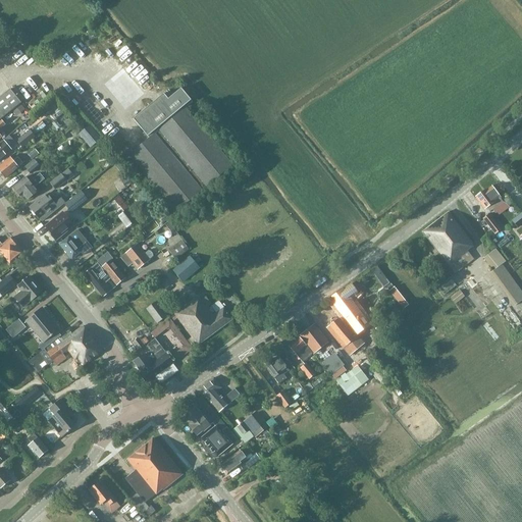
[(27,74),(37,70),(32,59),(22,63),(27,74)]
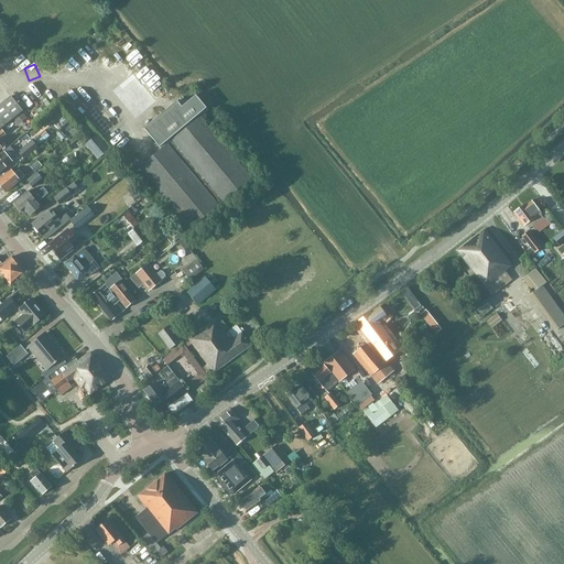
[(145,82),(156,74),(152,69),(142,77),(145,82)]
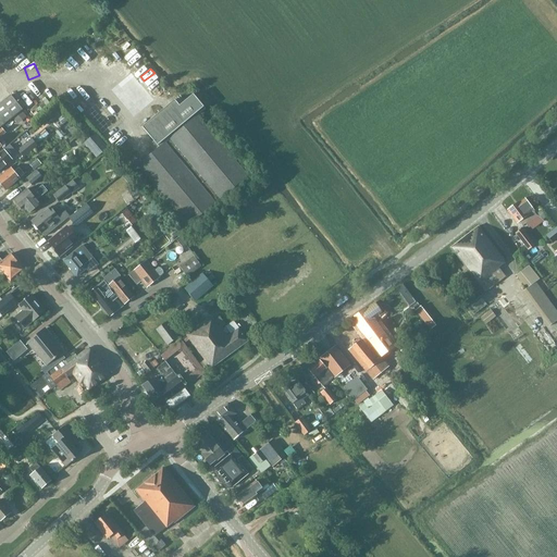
[(248,176),(198,116),(206,109),(193,95),(180,106),(174,99),(141,127),(159,148),(137,166),(187,226),(248,176)]
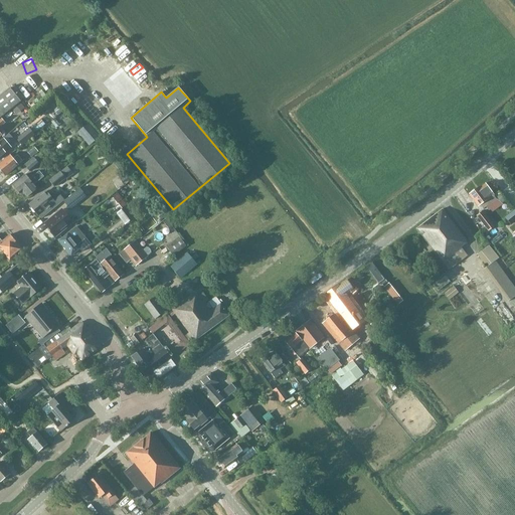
[(16,106),(21,102),(10,89),(0,96),(0,118),(8,112),(9,114),(13,111),(17,107),(16,106)]
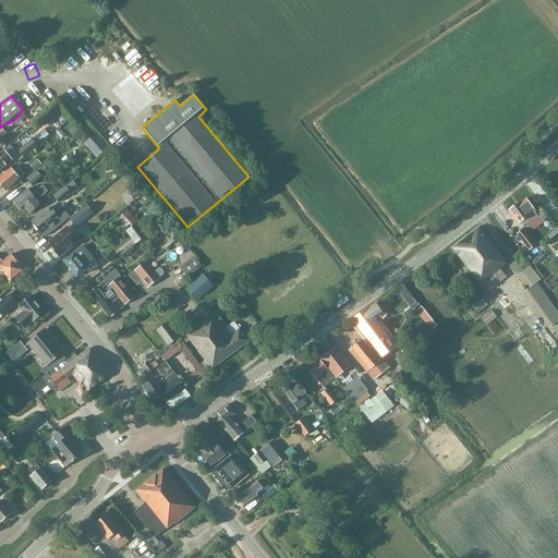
[(58,109),(52,113),(59,121),(64,118),(58,109)]
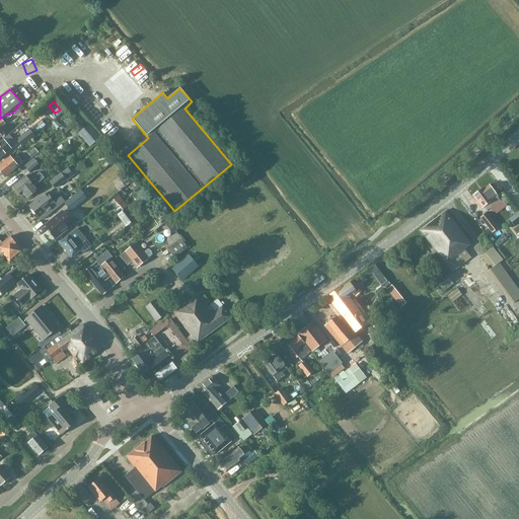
[(21,112),(17,107),(13,112),(17,116),(21,112)]
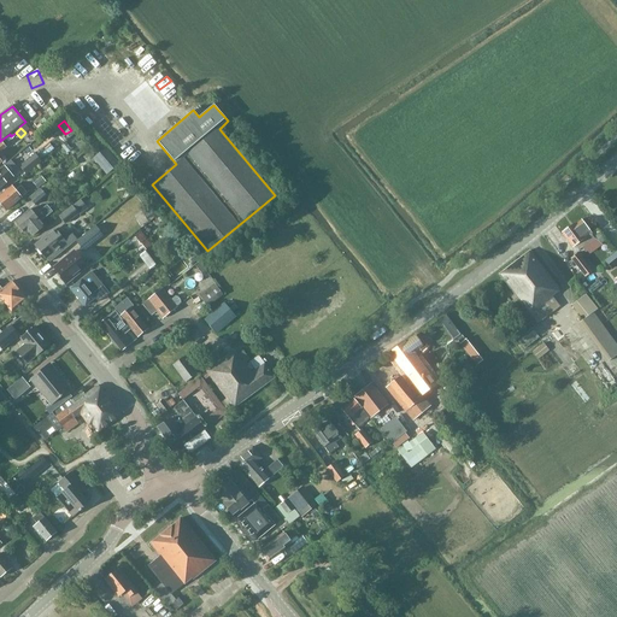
[(93,159),(106,175),(121,164),(106,147),(93,159)]
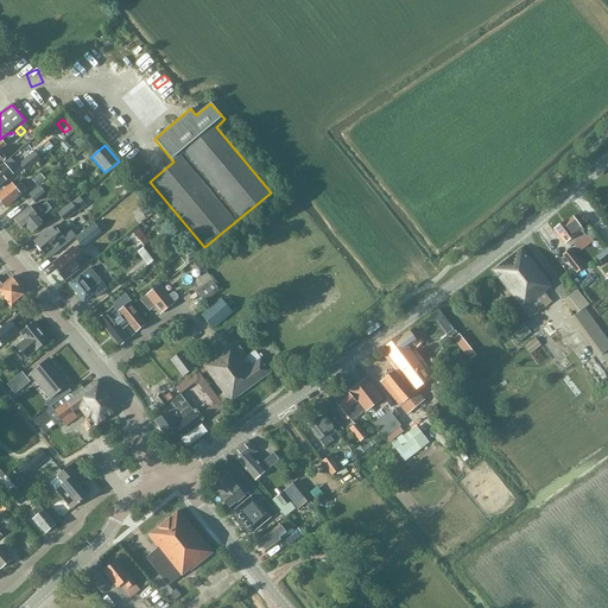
[(26,172),(42,159),(35,152),(19,164),(26,172)]
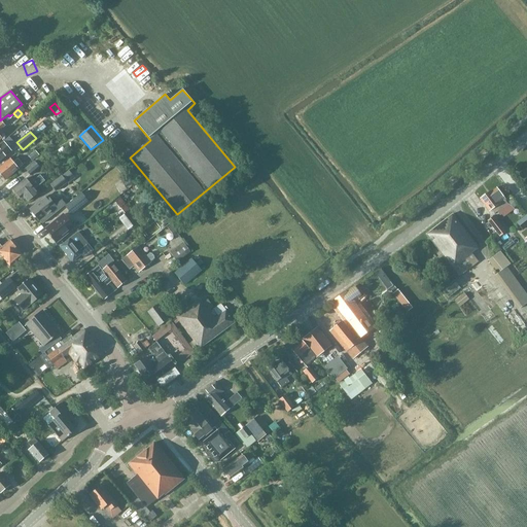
[(129,150),(132,147),(125,138),(121,141),(129,150)]
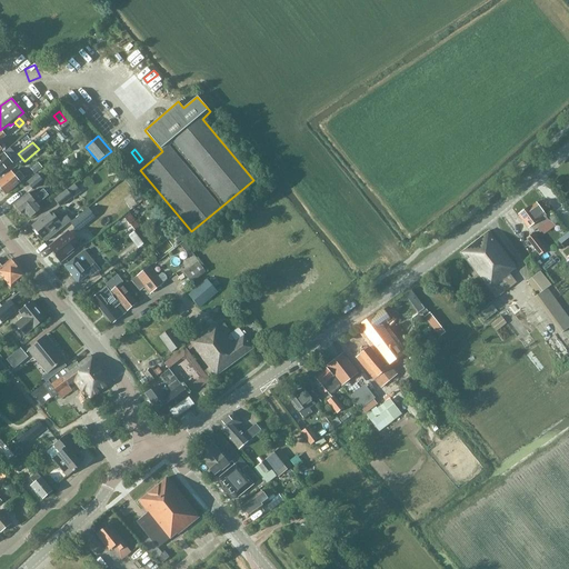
[(0,158),(0,173),(12,165),(9,160),(15,156),(10,150),(5,155),(0,158)]
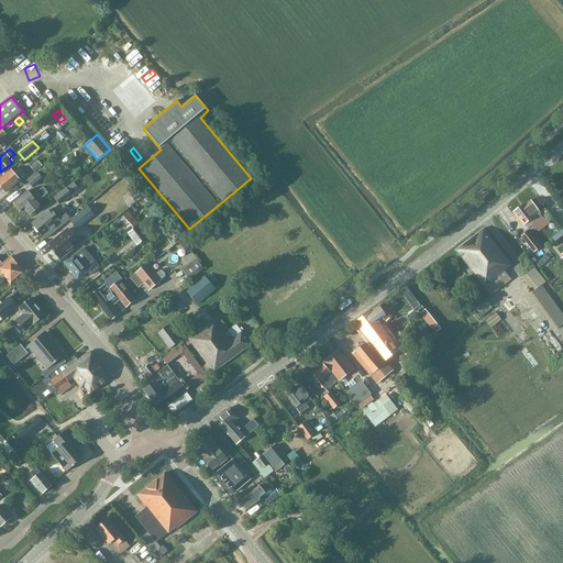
[(31,167),(35,172),(42,166),(37,162),(31,167)]
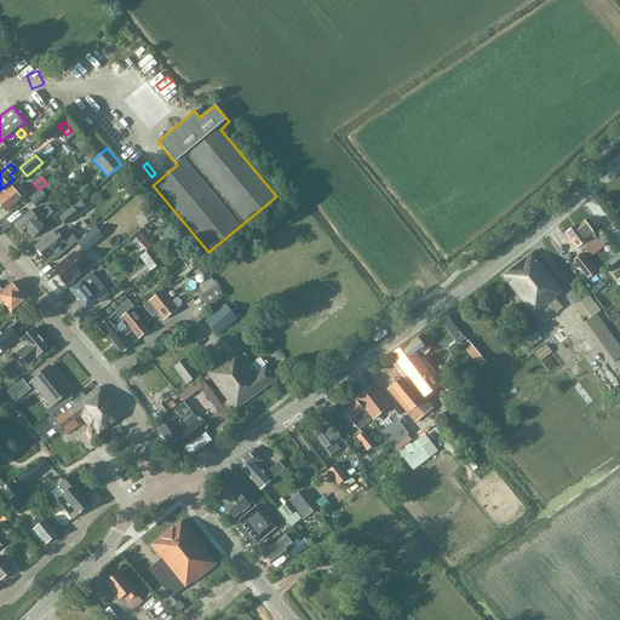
[(0,204),(6,212),(28,195),(21,188),(16,191),(12,188),(0,197),(0,204)]
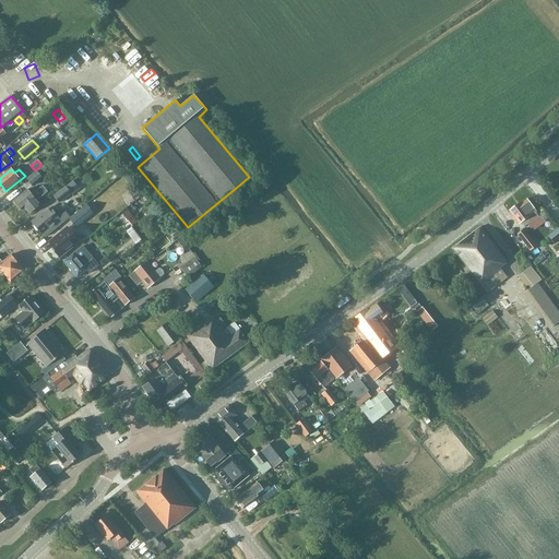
[(33,187),(43,179),(36,171),(26,179),(33,187)]
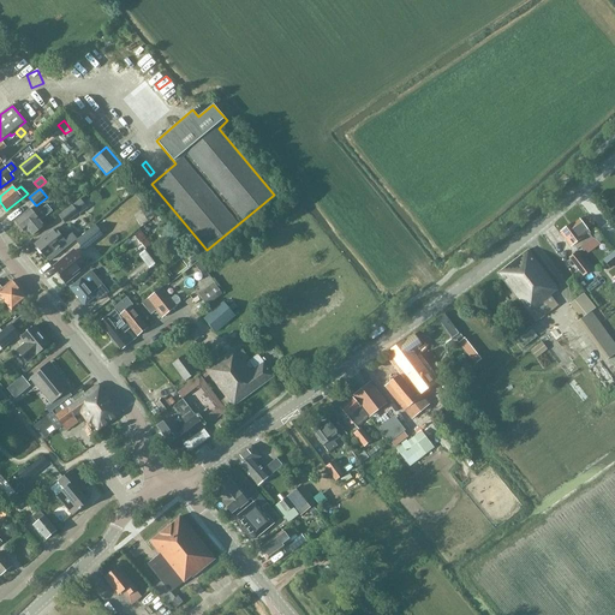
[(65,225),(78,214),(79,215),(88,208),(79,198),(71,206),(59,216),(65,225)]
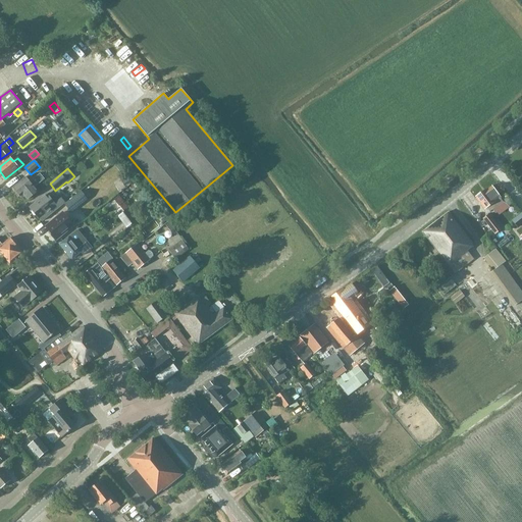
[(123,176),(128,184),(134,180),(128,172),(123,176)]
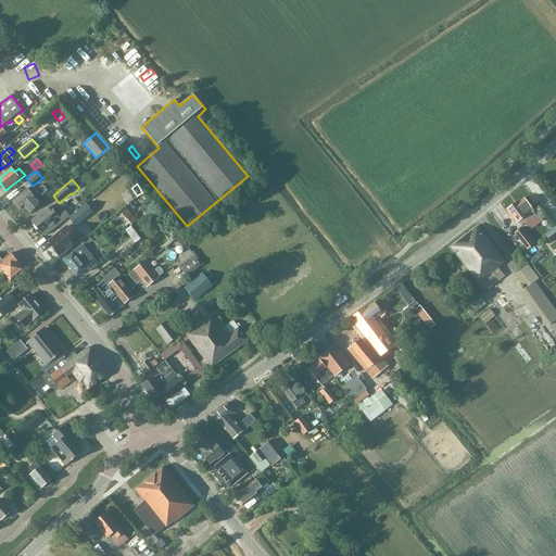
[(37,200),(41,196),(48,191),(42,186),(36,191),(32,194),(27,189),(14,200),(22,210),(24,207),(29,214),(41,204),(37,200)]
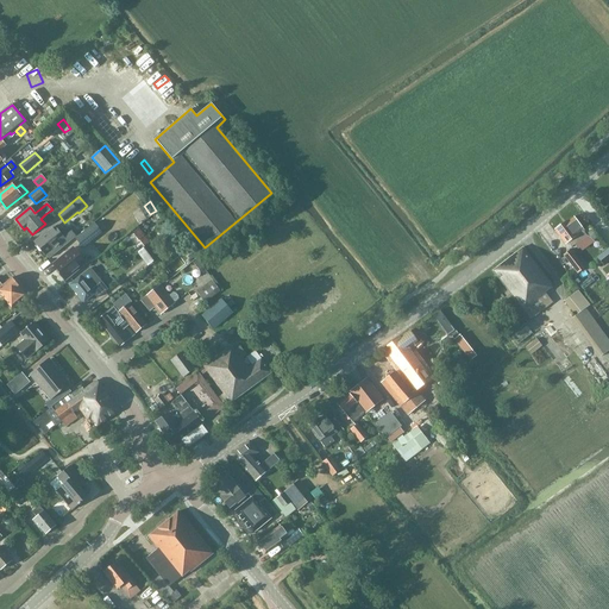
[(586,237),(584,232),(584,231),(573,218),(567,223),(566,221),(554,231),(565,245),(569,243),(571,248),(586,237)]
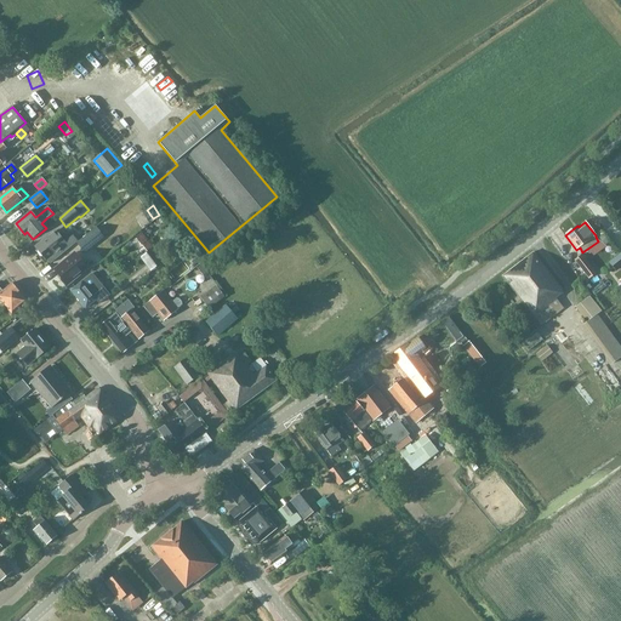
[(77,243),(83,250),(85,252),(104,238),(97,227),(87,234),(77,243)]
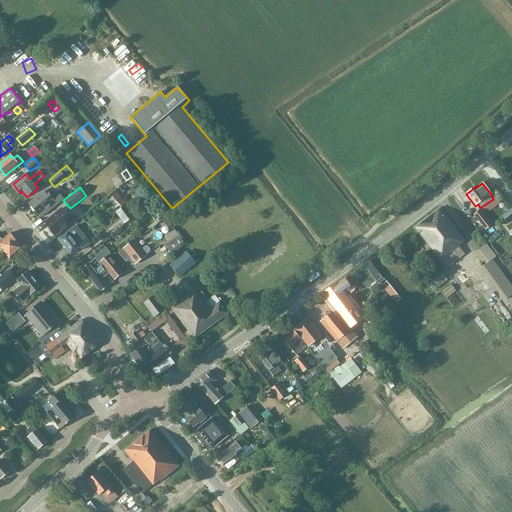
[(60,195),(54,200),(46,190),(29,204),(39,215),(41,218),(64,199),(60,195)]
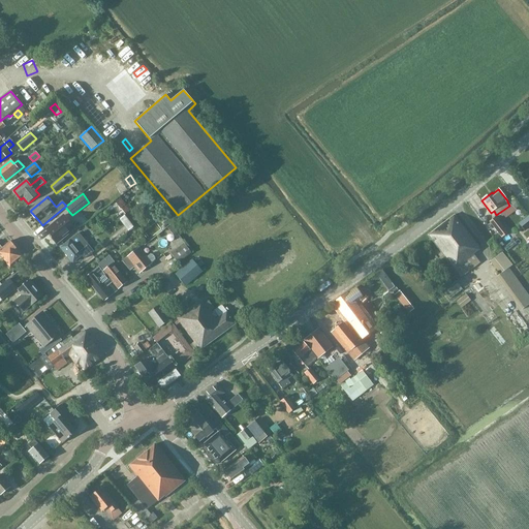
[(139,222),(120,198),(115,203),(126,215),(119,220),(128,231),(139,222)]
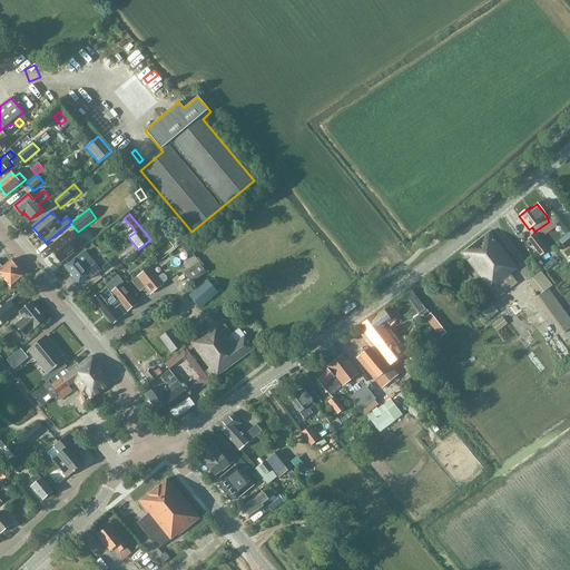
[(552,216),(549,220),(556,225),(559,220),(552,216)]
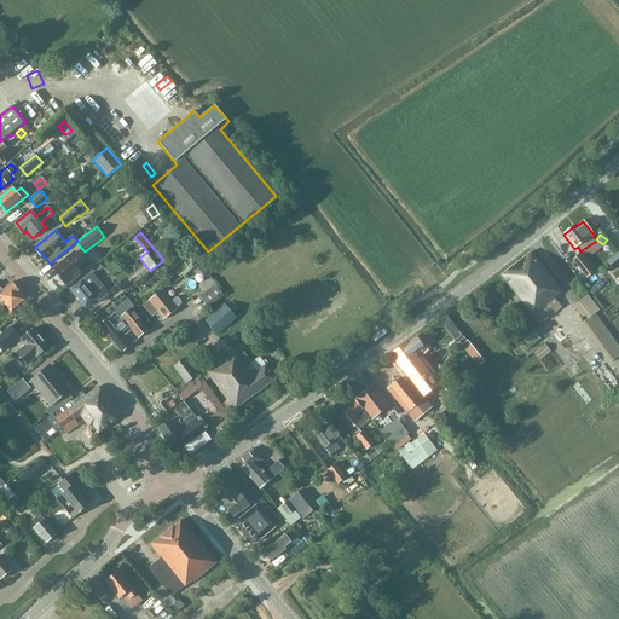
[(179,250),(172,255),(175,260),(183,255),(179,250)]
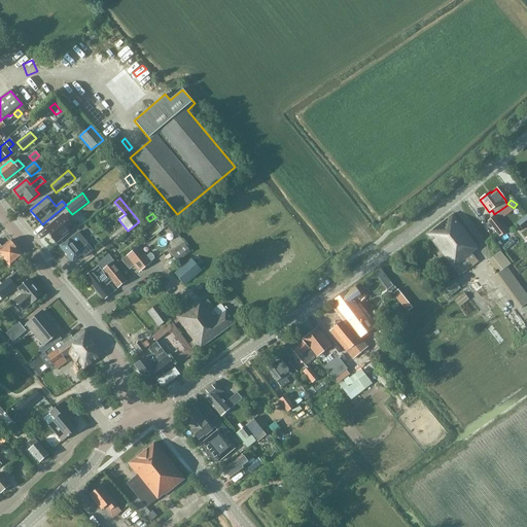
[(453,214),(427,235),(453,270),(454,269),(472,254),(471,253),(479,247),(453,214)]
